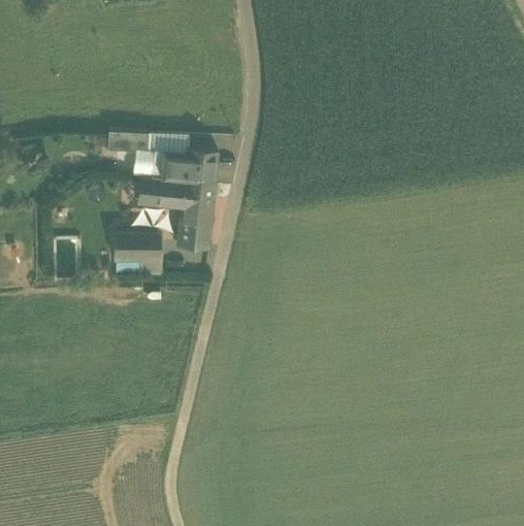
[(152,148),(152,132),(111,131),(110,150),(140,151),(151,151),(152,148)]
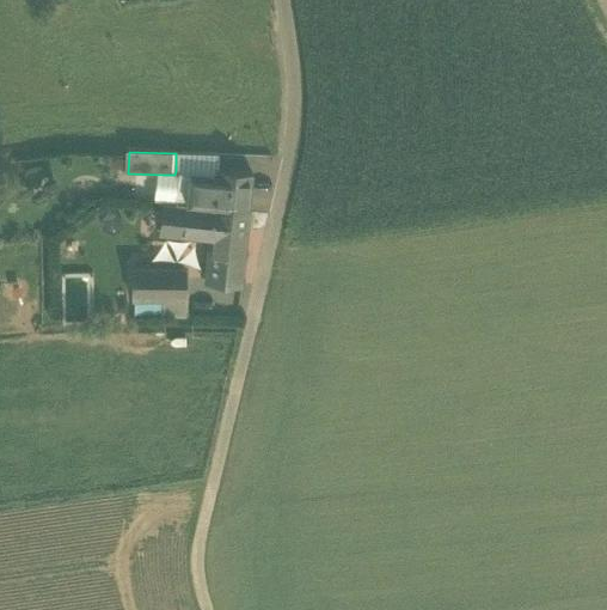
[(176,153),(176,171),(182,172),(195,174),(196,154),(176,153)]
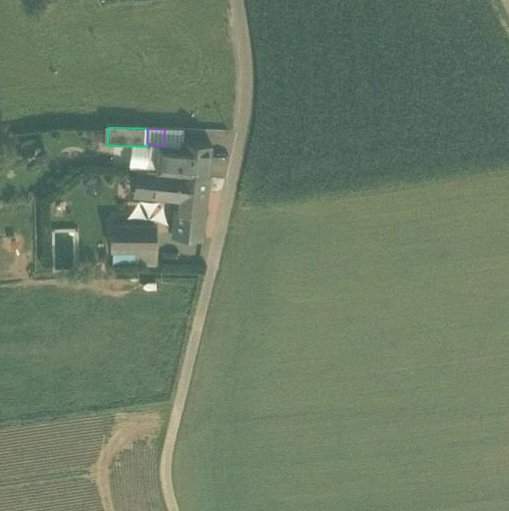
[(149,171),(211,178),(214,145),(185,142),(185,148),(163,145),(152,144),(149,171)]
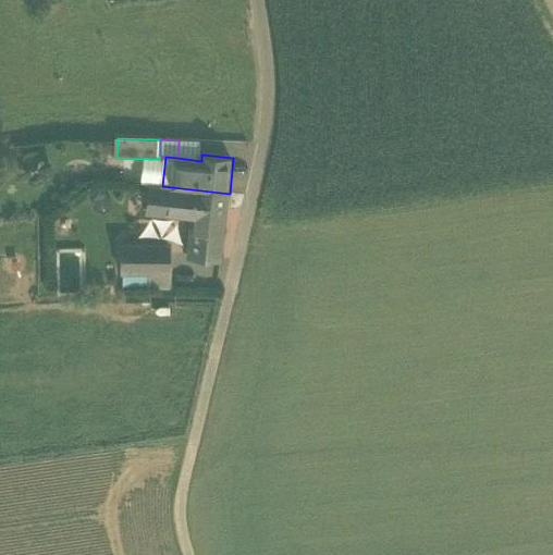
[(159,159),(148,159),(146,185),(154,186),(162,186),(166,157),(160,156),(159,159)]
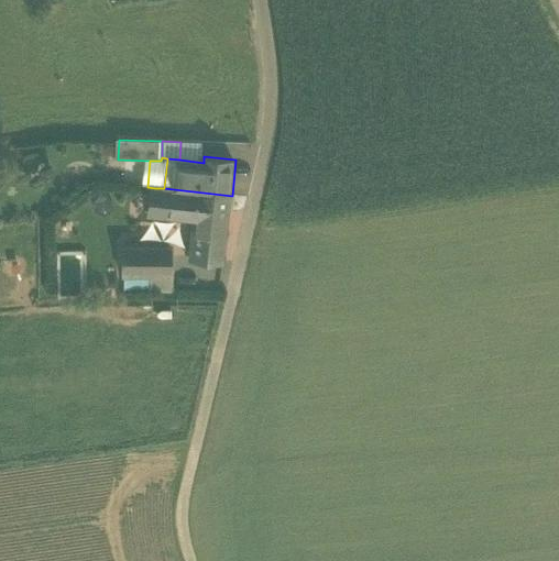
[(225,262),(232,196),(164,188),(155,188),(152,215),(197,219),(193,259),(225,262)]
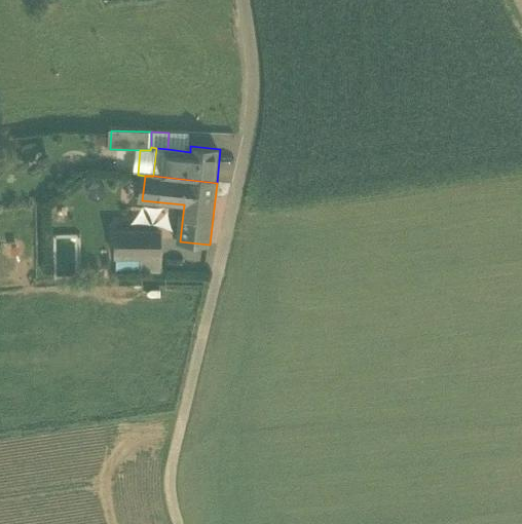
[(147,256),(161,255),(161,230),(118,230),(119,256),(147,256)]
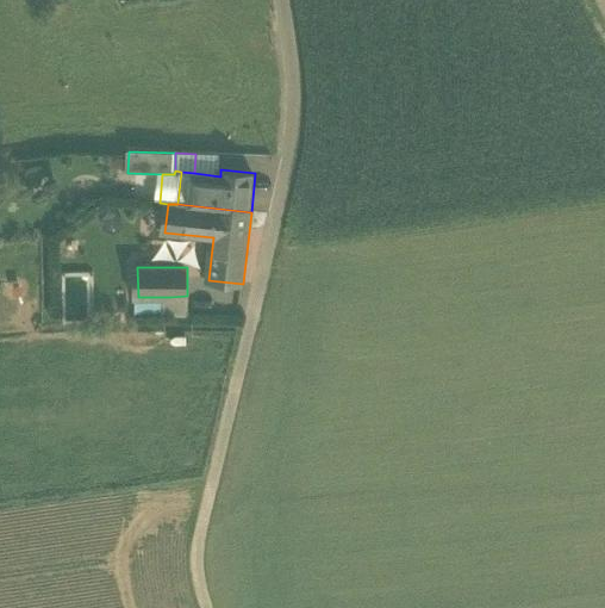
[(187,296),(170,297),(170,315),(187,315),(187,296)]
